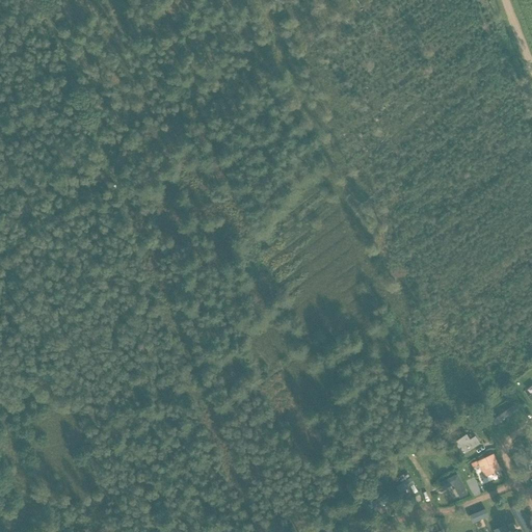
[(483,444),(478,435),(472,439),(469,433),(457,440),(466,454),(483,444)]
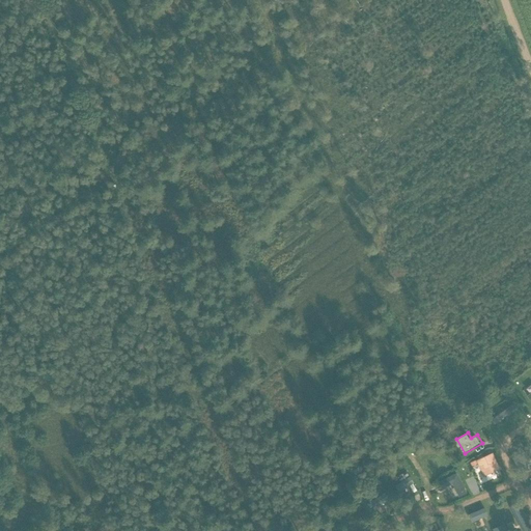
[(478,459),(485,476),(502,469),(495,452),(478,459)]
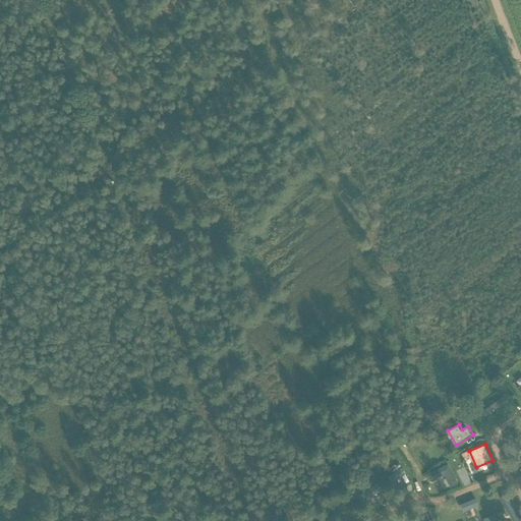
[(424,450),(424,453),(417,453),(417,459),(438,459),(438,450),(424,450)]
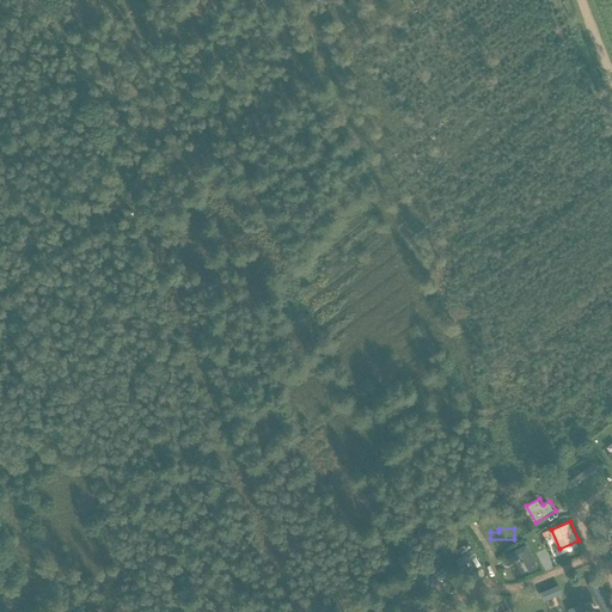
[(548,544),(555,543),(552,531),(545,532),(548,544)]
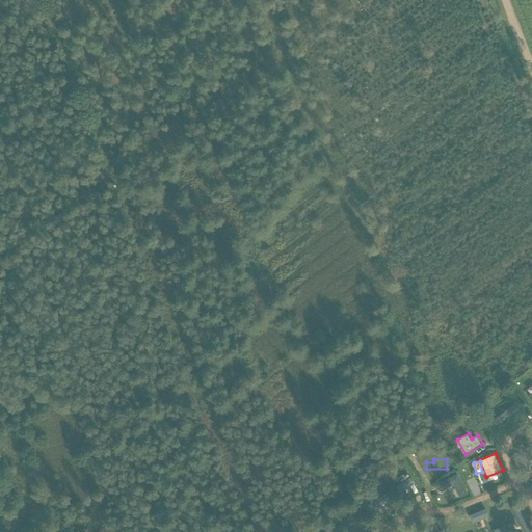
[(460,473),(441,483),(449,500),(459,494),(462,499),(471,494),(460,473)]
